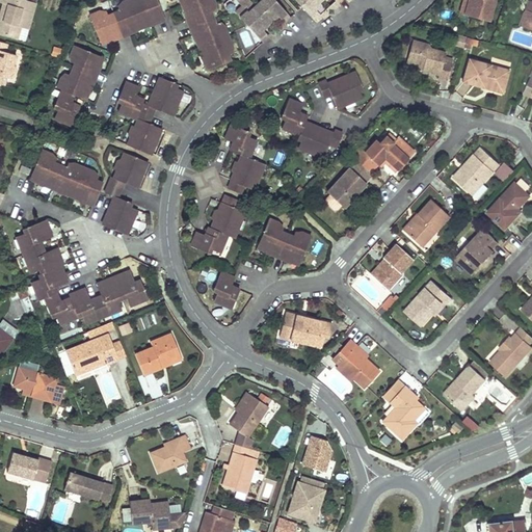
[(9,5),(7,14),(4,21),(0,20),(0,32),(18,38),(21,27),(29,29),(36,4),(27,1),(26,0),(0,0),(0,2),(4,3),(9,5)]
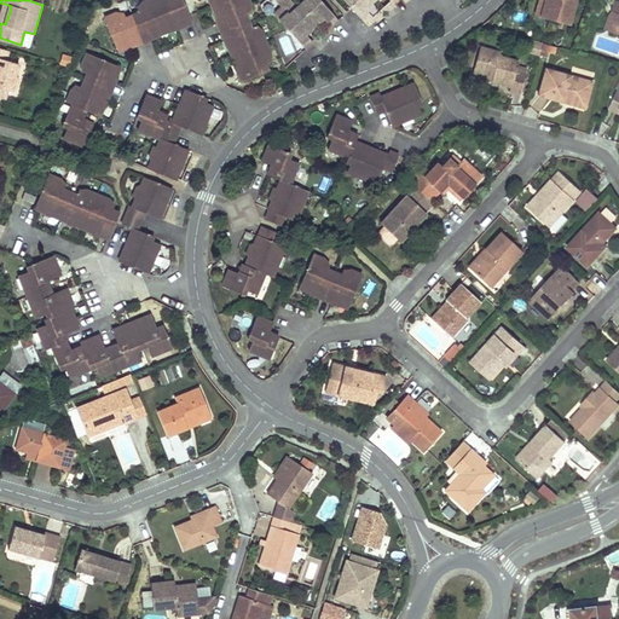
[(189,16),(183,0),(142,0),(136,6),(138,12),(132,15),(127,17),(125,11),(116,11),(104,16),(117,47),(126,44),(128,48),(134,46),(143,42),(151,39),(158,36),(157,32),(166,29),(175,24),(177,29),(184,27),(184,25),(191,23),(189,16)]
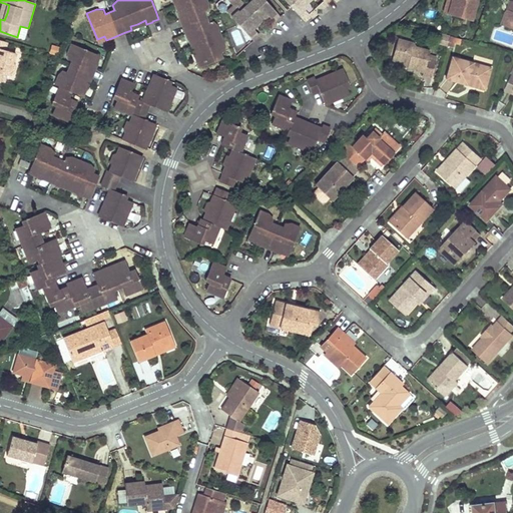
[(175,0),(171,0),(174,6),(178,16),(181,14),(177,5),(175,0)]
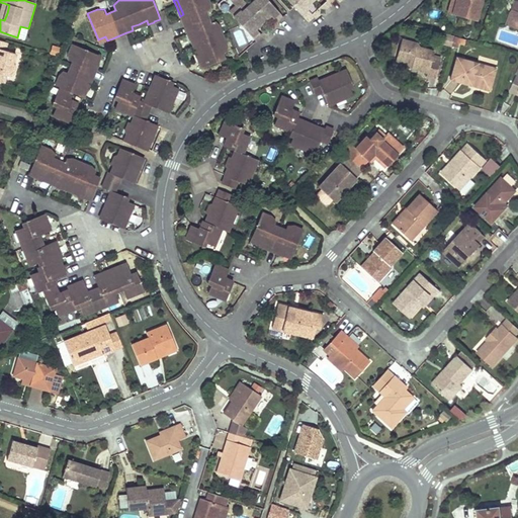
[(177,0),(179,5),(183,14),(180,16),(181,19),(183,23),(185,26),(188,34),(190,39),(192,38),(195,47),(199,55),(196,56),(200,68),(223,59),(222,54),(226,52),(226,46),(222,36),(218,25),(213,21),(208,22),(207,18),(204,12),(209,11),(209,4),(207,0),(177,0)]
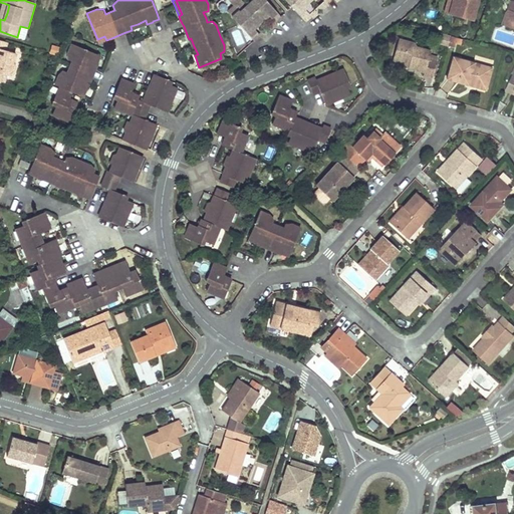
[(257,25),(260,22),(245,6),(240,0),(228,0),(234,6),(227,13),(253,41),(259,35),(256,33),(252,29),(253,24),(257,25)]
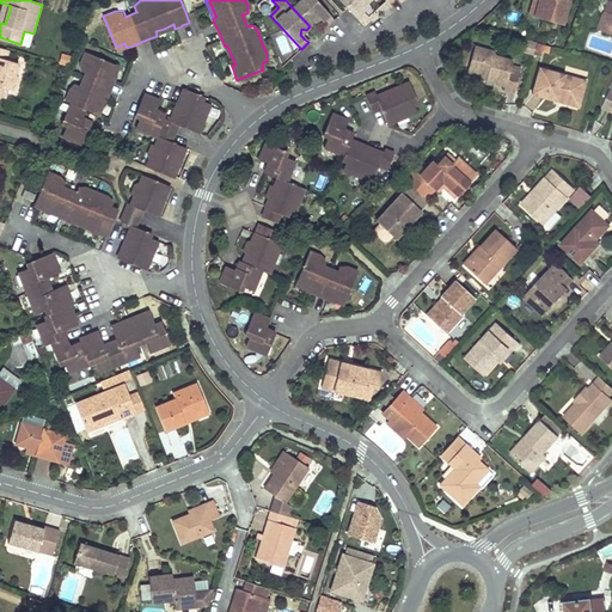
[(303,0),(299,0),(292,7),(310,26),(313,23),(313,18),(318,19),(323,23),(325,26),(332,20),(314,0),(304,0),(303,0)]
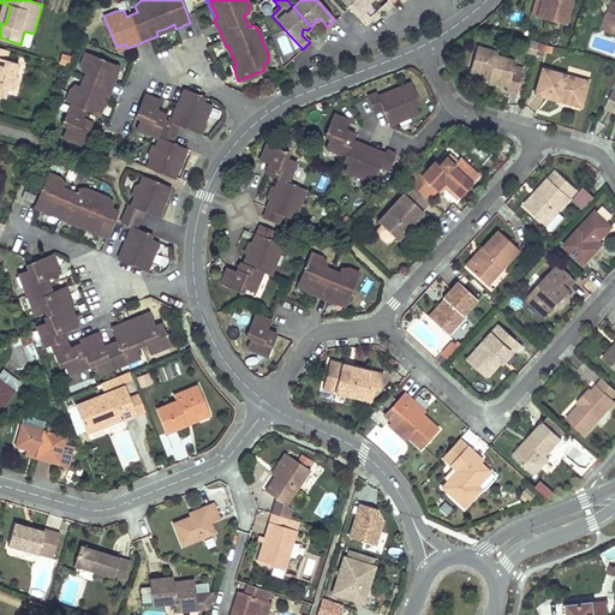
[(347,9),(363,27),(370,21),(366,17),(363,11),(363,6),(370,0),(369,0),(340,0),(340,1),(347,9)]
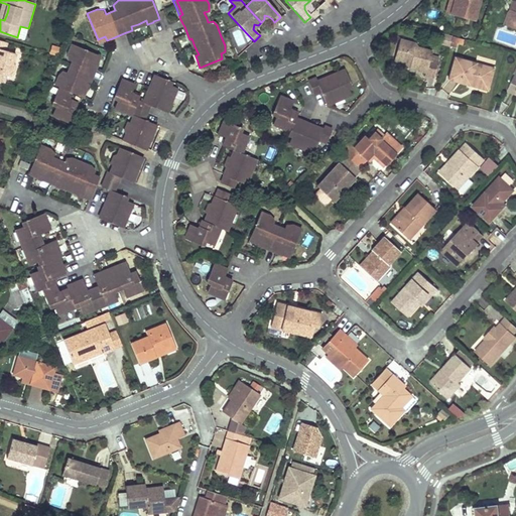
[(320,12),(323,15),(324,10),(326,7),(328,5),(326,3),(324,0),(315,7),(320,12)]
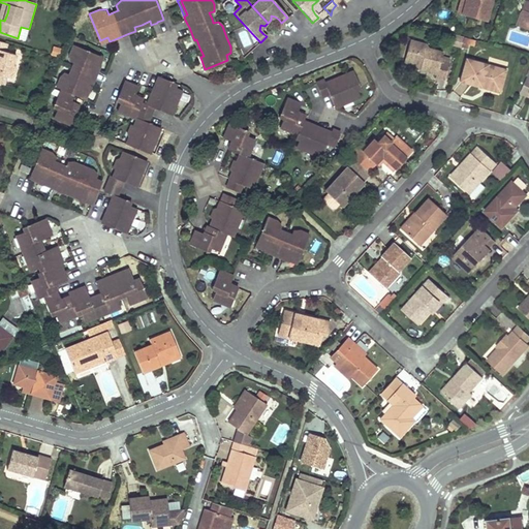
[(465,16),(469,0),(460,0),(457,13),(465,16)]
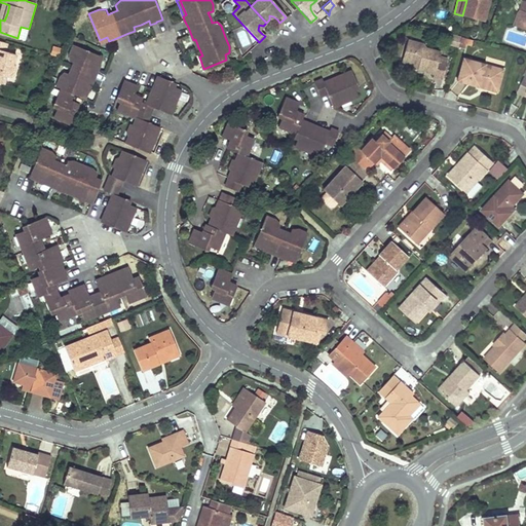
[(482,21),(488,0),(466,0),(462,15),(482,21)]
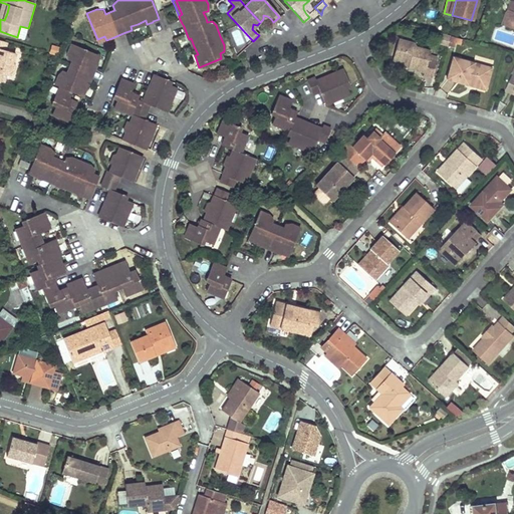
[(9,5),(4,3),(0,18),(0,19),(4,20),(7,13),(9,5)]
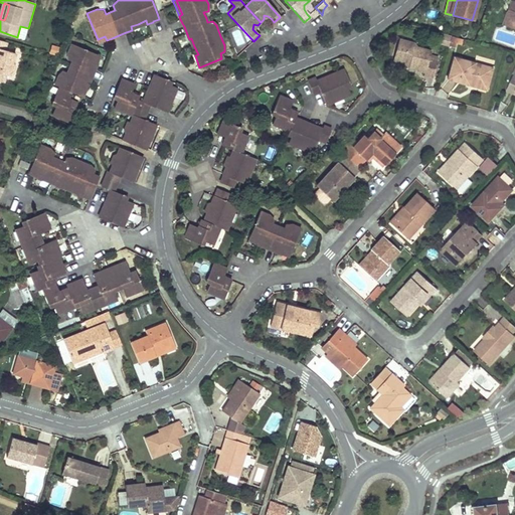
[(315,7),(307,14),(310,17),(312,19),(315,17),(317,15),(322,15),(320,12),(315,7)]
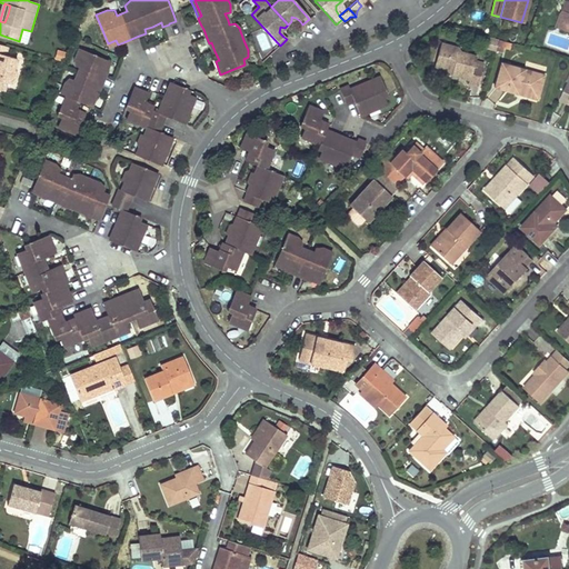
[(300,21),(291,29),(283,37),(287,39),(289,42),(290,40),(292,38),(300,38),(299,32),(302,29),(305,27),(302,25),(300,21)]
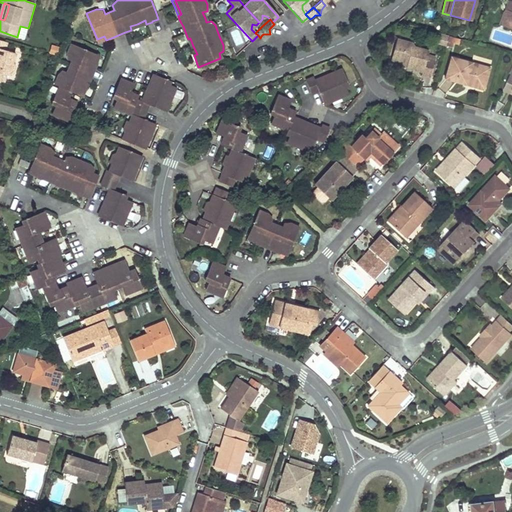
[(130,26),(131,30),(138,27),(146,24),(145,20),(137,24),(130,26)]
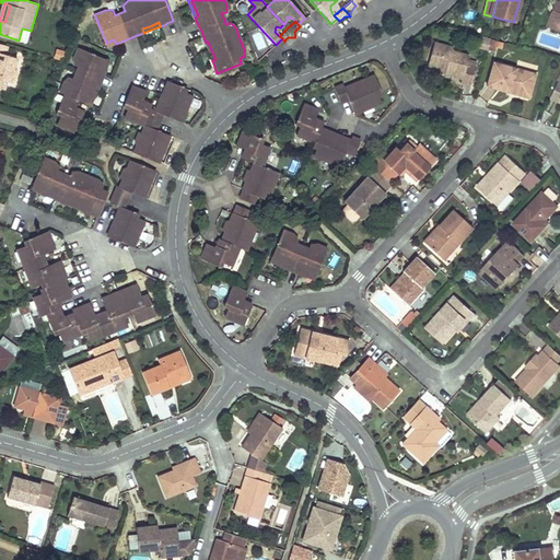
[(501,42),(490,39),(487,48),(492,50),(493,46),(499,47),(501,42)]
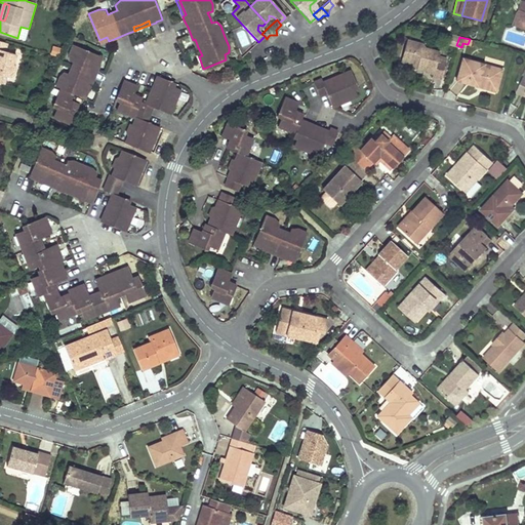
[(195,39),(193,40),(196,48),(199,56),(202,55),(198,47),(195,39)]
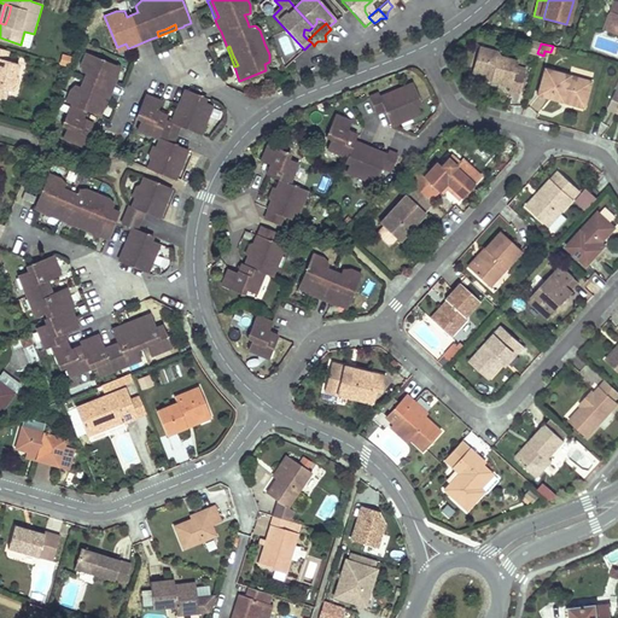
[(21,65),(13,63),(7,60),(10,51),(0,48),(0,97),(5,98),(7,91),(12,92),(17,88),(19,82),(17,77),(21,65)]
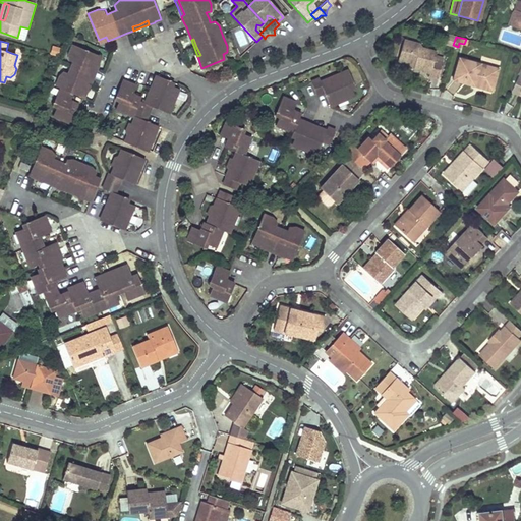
[(397,61),(402,62),(408,64),(413,65),(412,68),(428,72),(427,76),(436,77),(440,61),(431,60),(433,53),(419,49),(416,44),(402,41),(397,61)]
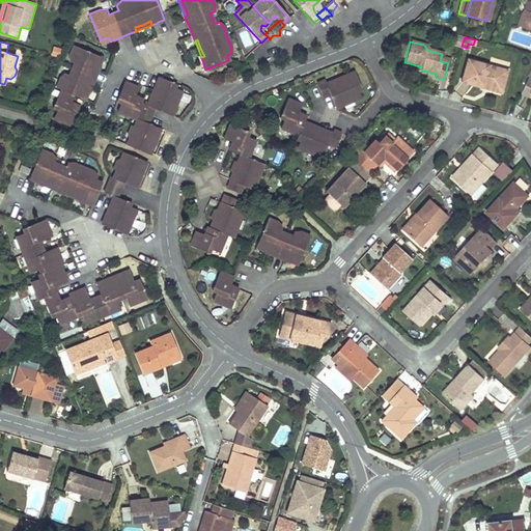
[(75,95),(83,99),(86,90),(89,91),(91,86),(93,83),(94,79),(96,75),(98,72),(101,65),(98,64),(101,56),(75,44),(71,53),(71,60),(74,62),(71,68),(70,73),(65,72),(61,76),(56,88),(60,89),(75,95)]
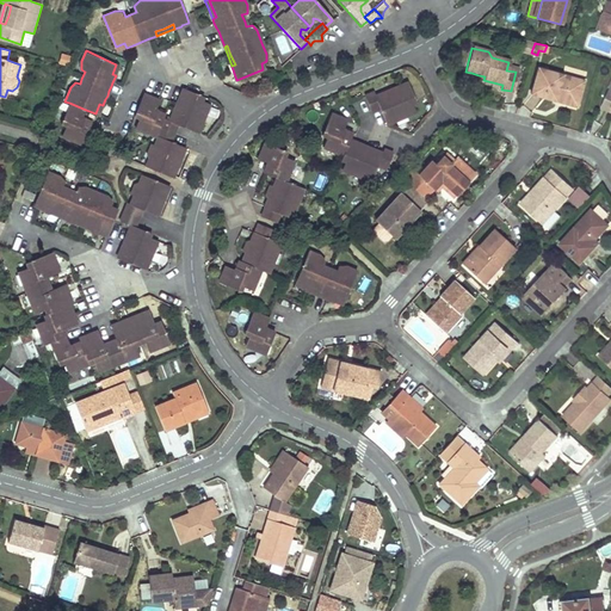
[(60,54),(59,63),(69,66),(71,55),(60,54)]
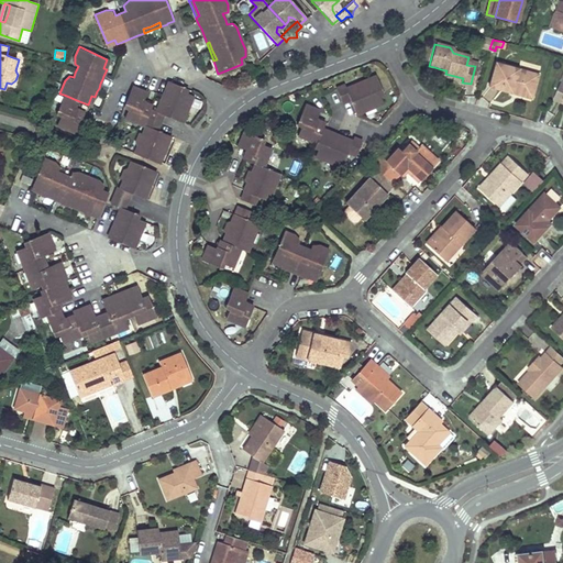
[(510,92),(511,91),(511,89),(517,90),(516,94),(530,98),(537,73),(495,62),(488,87),(510,92)]
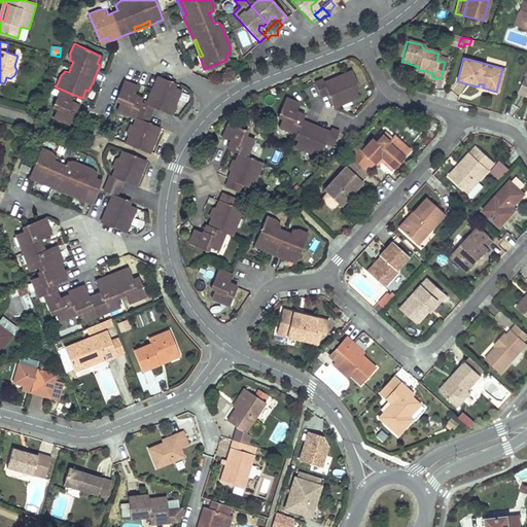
[(315,83),(320,97),(327,94),(330,100),(334,107),(341,104),(358,97),(355,90),(359,88),(352,70),(339,76),(339,78),(334,80),(332,78),(322,82),(322,80),(320,81),(315,83)]
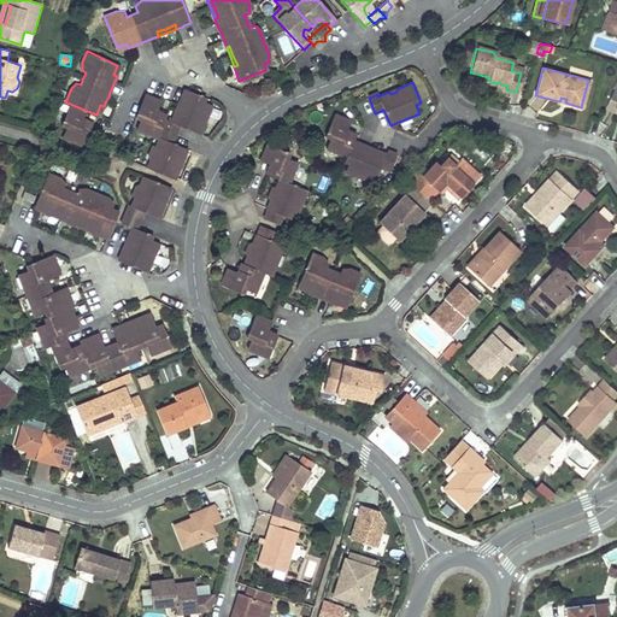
[(139,110),(135,117),(140,118),(136,128),(158,137),(159,137),(157,146),(153,145),(148,154),(151,159),(157,162),(153,171),(174,180),(178,169),(177,169),(181,160),(182,162),(187,150),(172,144),(176,135),(180,125),(199,134),(212,105),(204,101),(205,98),(186,89),(182,97),(178,105),(182,106),(180,112),(176,111),(172,122),(165,119),(156,115),(160,101),(145,95),(139,110)]
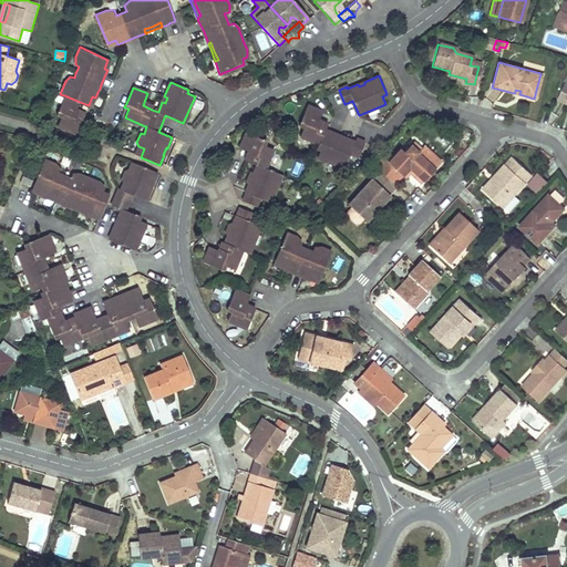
[(80,102),(64,95),(57,113),(61,115),(57,125),(76,134),(80,125),(85,114),(76,110),(80,102)]
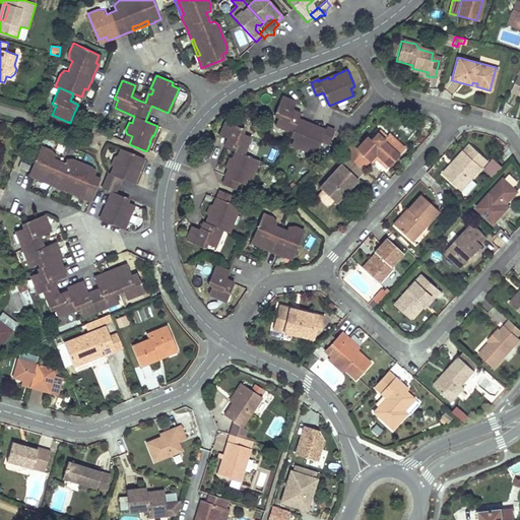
[(295,103),(281,96),(273,115),(278,117),(275,125),(291,132),(290,136),(294,137),(290,144),(316,154),(321,141),(329,144),(334,131),(326,128),(325,131),(319,128),(316,127),(315,129),(310,127),(311,125),(298,120),(301,114),(291,110),(295,103)]
